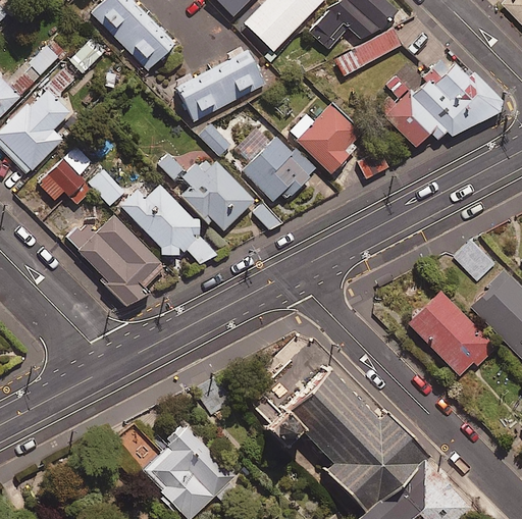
[(171,41),(132,0),(99,0),(89,10),(144,67),(171,41)]
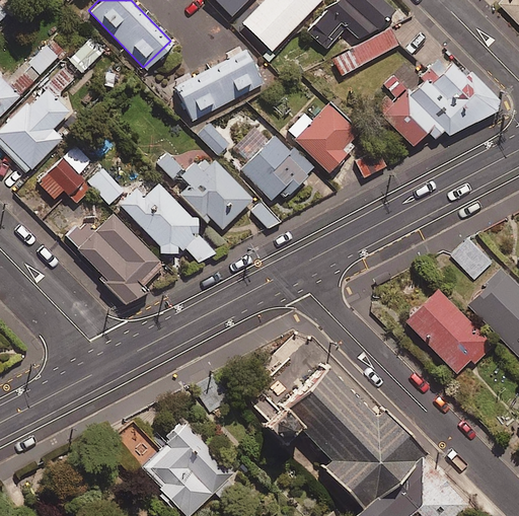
[(265,0),(243,23),(272,51),(321,0),(265,0)]
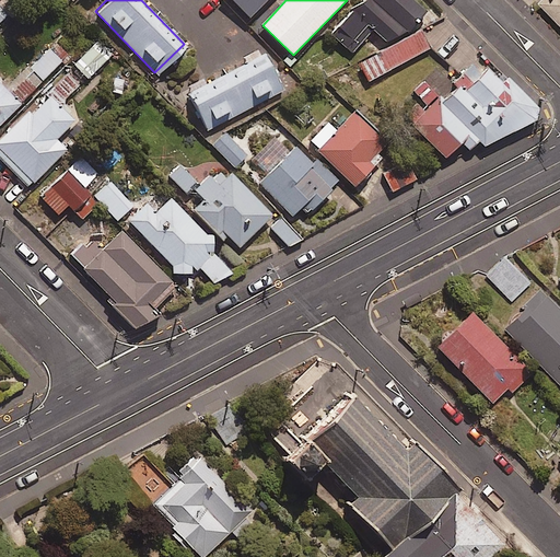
[(370,81),(430,46),(419,23),(428,14),(412,0),(368,0),(334,35),(352,53),(374,28),(384,38),(375,47),(378,53),(361,64),(370,81)]
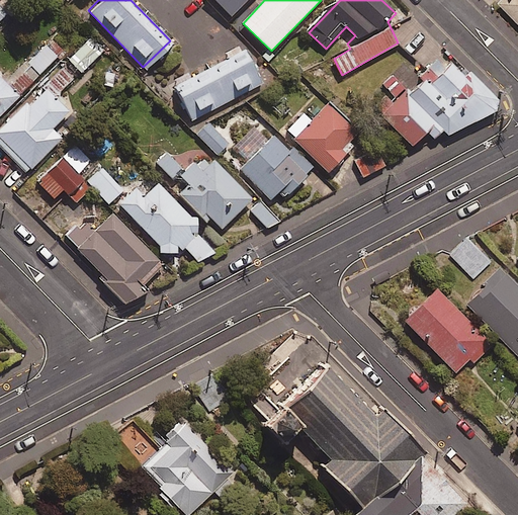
[(502,0),(501,1),(517,19),(517,0),(502,0)]
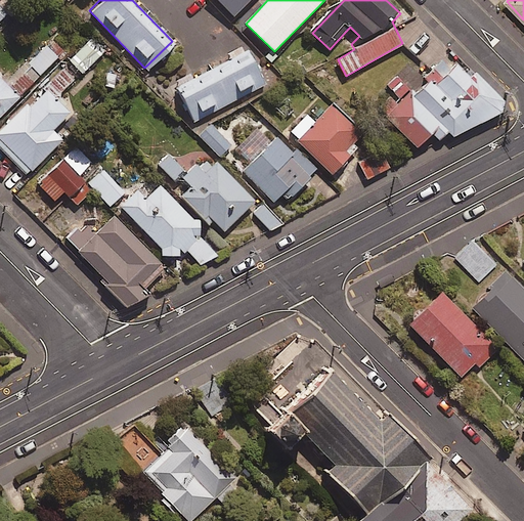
[(64,48),(51,37),(18,75),(33,86),(64,48)]
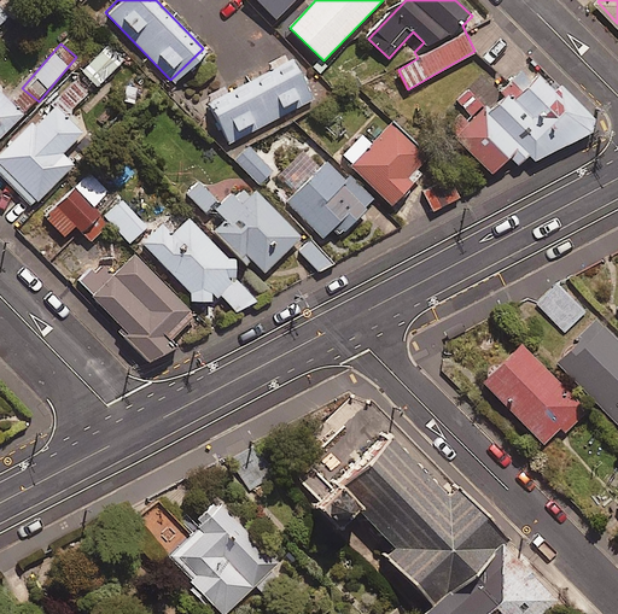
[(123,60),(108,45),(81,70),(97,86),(123,60)]
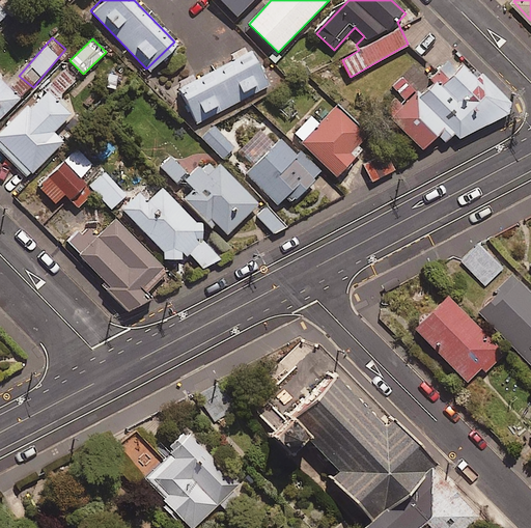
[(270,83),(250,48),(178,88),(198,123),(270,83)]
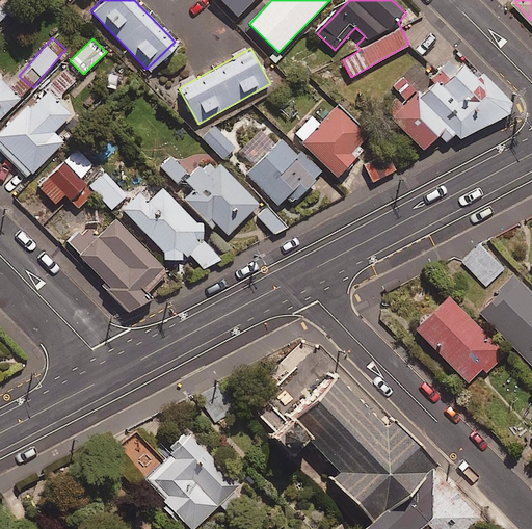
[(418,91),(401,75),(392,84),(407,101),(392,116),(425,151),(440,136),(447,143),(456,134),(462,138),(509,115),(512,103),(457,52),(418,91)]
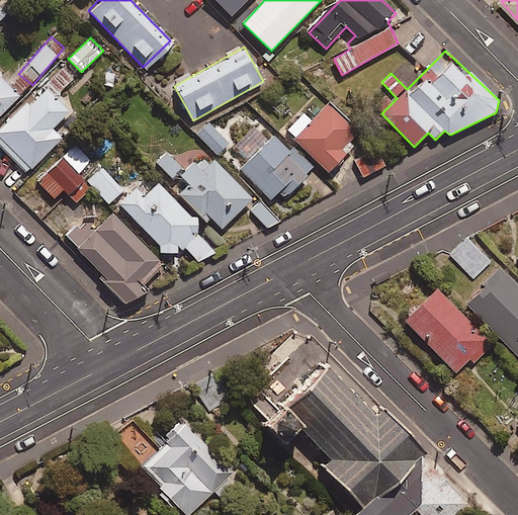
[(0,115),(19,96),(0,76),(0,115)]
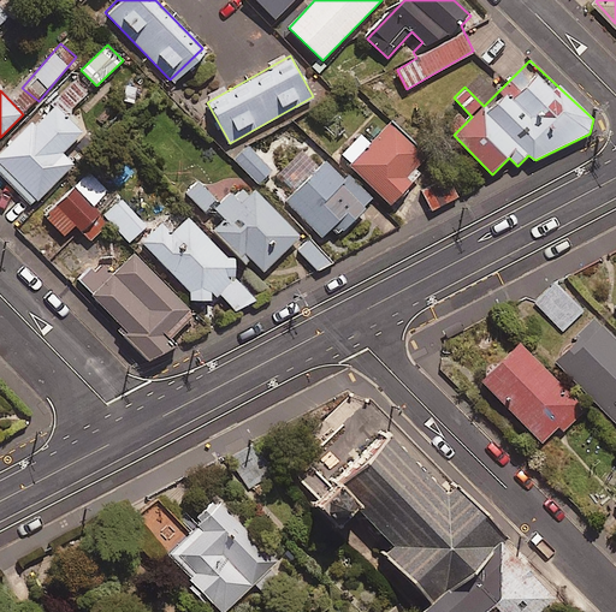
[(83,132),(49,100),(0,150),(0,172),(34,206),(73,165),(63,154),(83,132)]
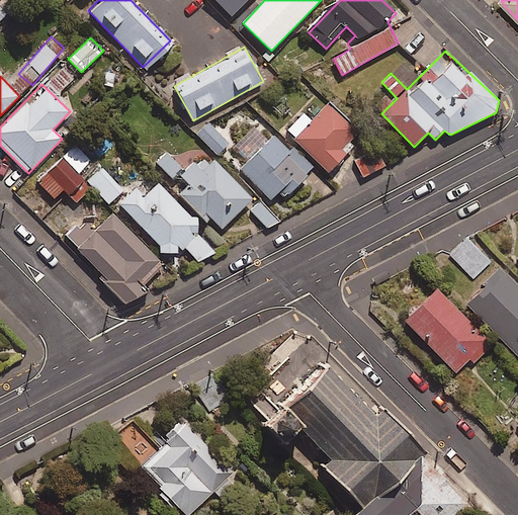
[(286,132),(329,173),(353,148),(349,143),(358,133),(329,104),(313,121),(304,113),(286,132)]
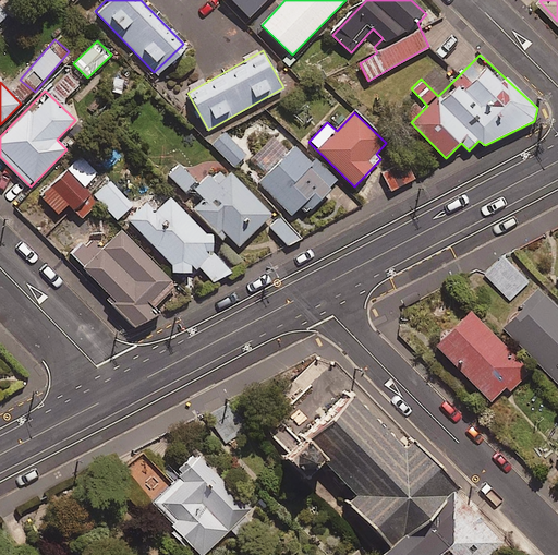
[(246,155),(225,132),(213,144),(234,166),(246,155)]
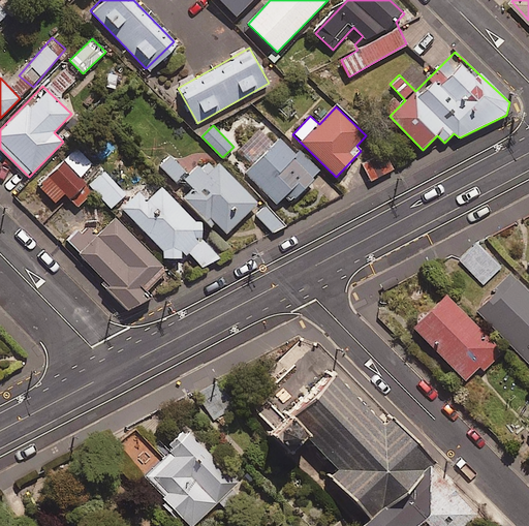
[(297,156),(280,140),(246,174),(277,204),(285,195),(291,202),(322,172),(302,151),(297,156)]
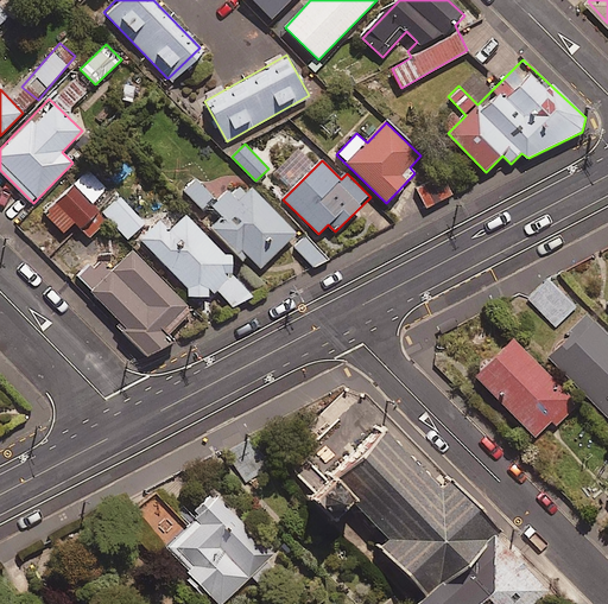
[(145,221),(89,167),(45,214),(64,233),(74,222),(90,237),(108,218),(128,239),(145,221)]
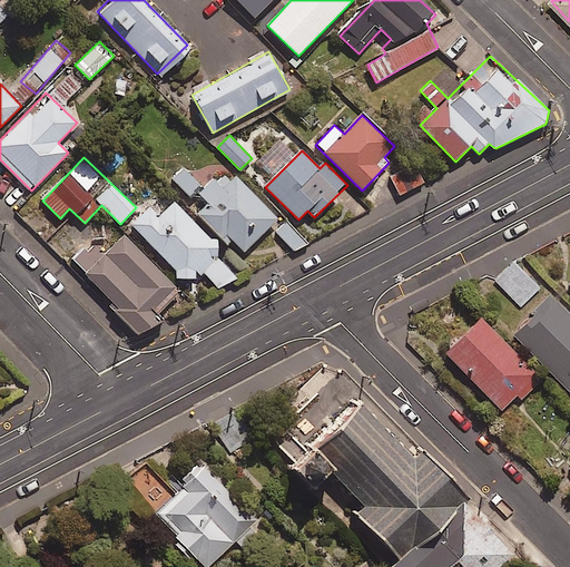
[(423,182),(412,164),(389,177),(400,196),(423,182)]
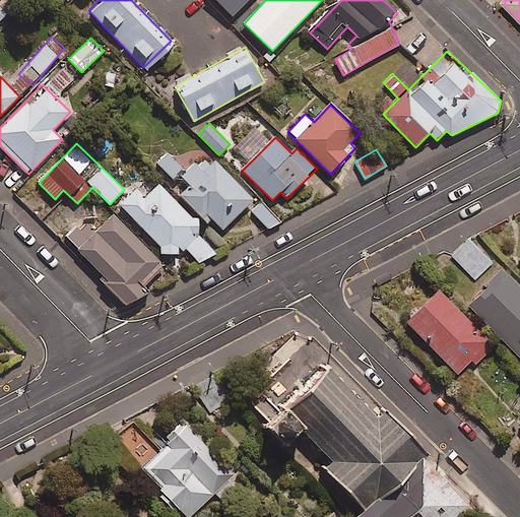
[(168,152),(157,163),(175,180),(180,175),(192,187),(183,197),(219,234),(255,198),(210,152),(197,166),(194,164),(186,172),(168,152)]
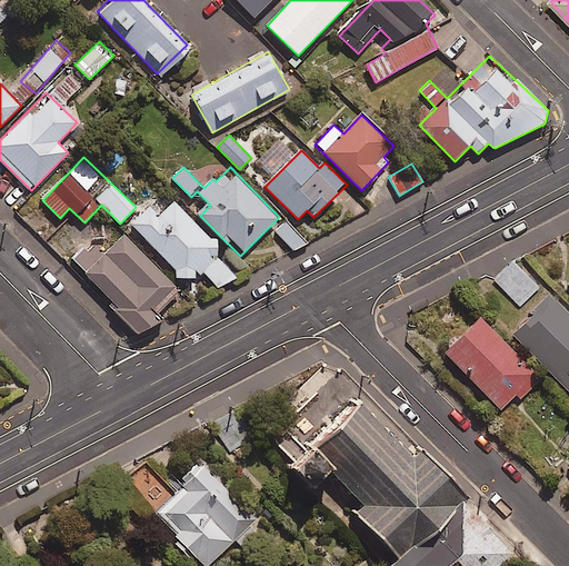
[(209,238),(171,200),(158,215),(149,206),(131,225),(176,269),(177,280),(197,279),(196,270),(201,276),(205,272),(221,288),(235,275),(218,259),(218,239),(209,238)]
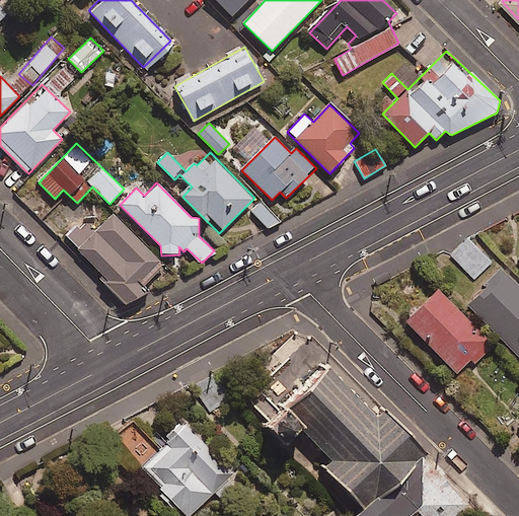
[(280,220),(261,199),(251,208),(270,228),(280,220)]
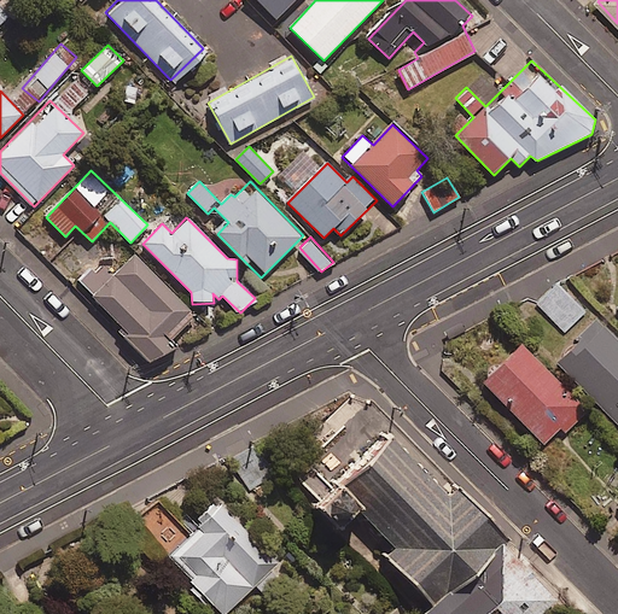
[(101,264),(80,285),(130,338),(127,340),(153,368),(176,346),(170,339),(194,316),(135,255),(112,276),(101,264)]
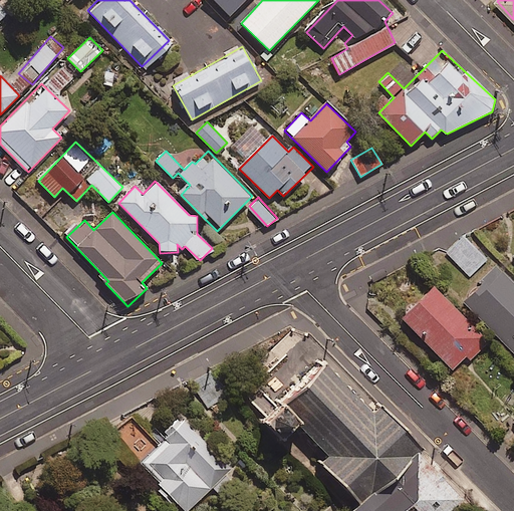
[(485,256),(463,232),(446,247),(468,272),(485,256)]
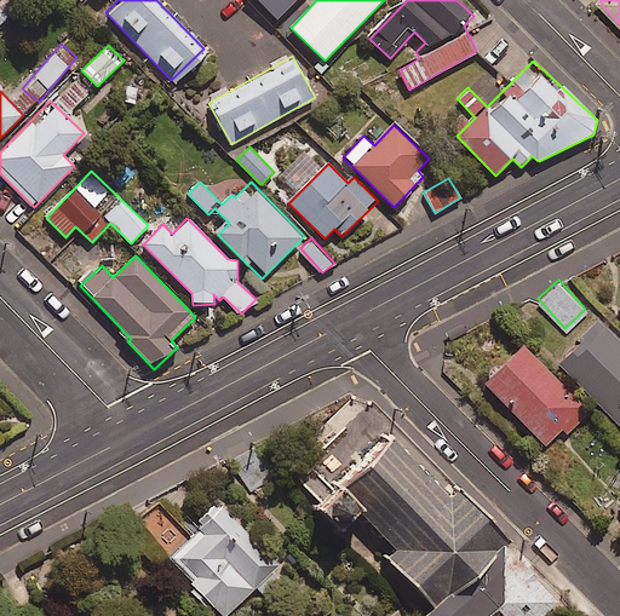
[(619,332),(596,310),(560,349),(619,404),(619,332)]
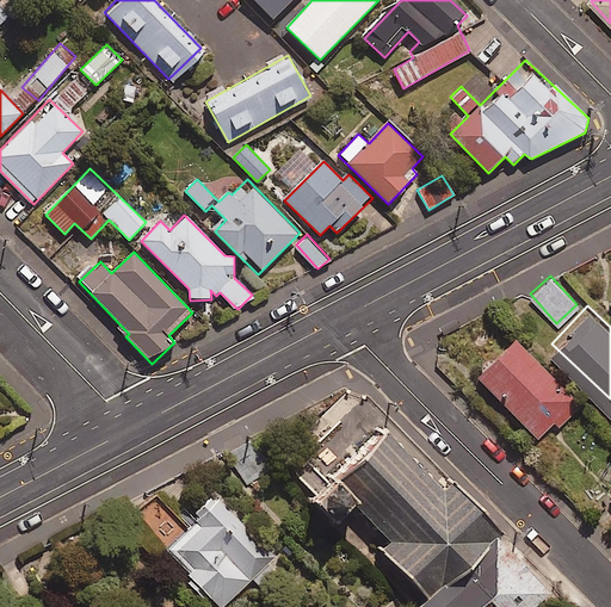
[(519,329),(480,372),(554,438),(592,395),(519,329)]
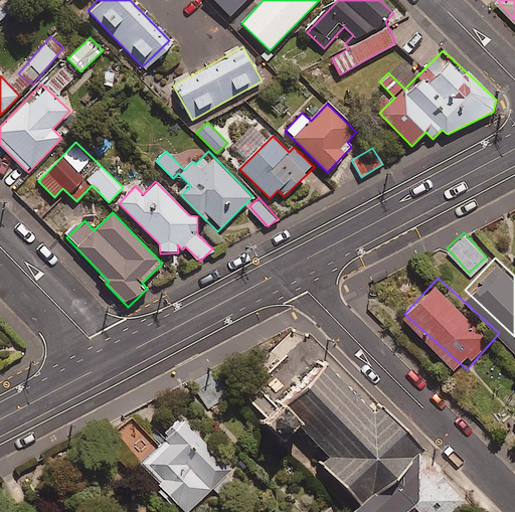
[(455,511),(471,498),(424,449),(384,405),(379,409),(329,359),(267,415),(288,439),(303,424),(330,455),(322,461),(363,502),(354,511),(455,511)]
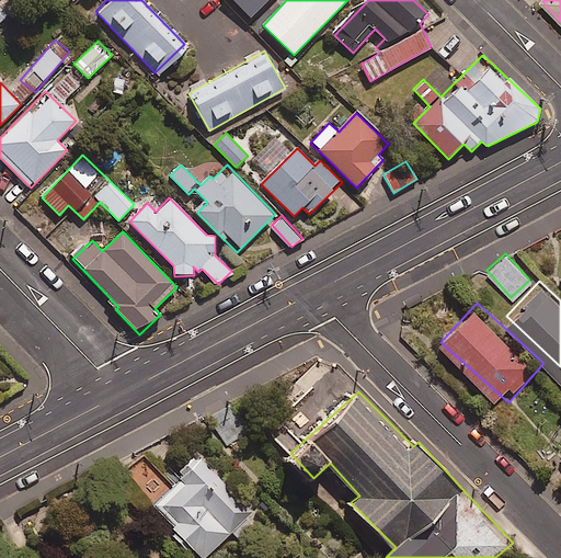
[(184,544),(190,539),(203,553),(230,526),(238,534),(253,520),(247,511),(253,505),(197,444),(193,448),(189,444),(173,458),(180,466),(149,494),(175,523),(169,527),(184,544)]
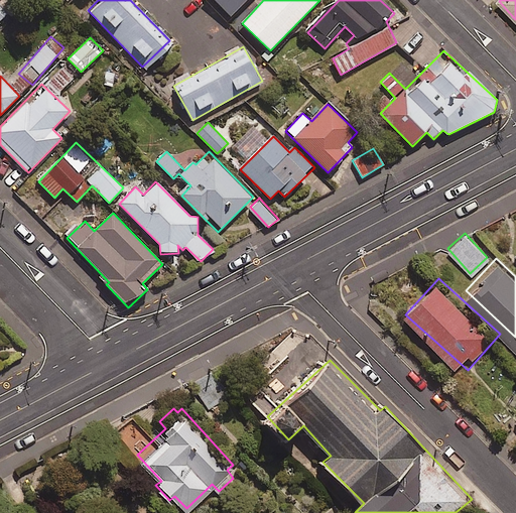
All buildings are outlined.
